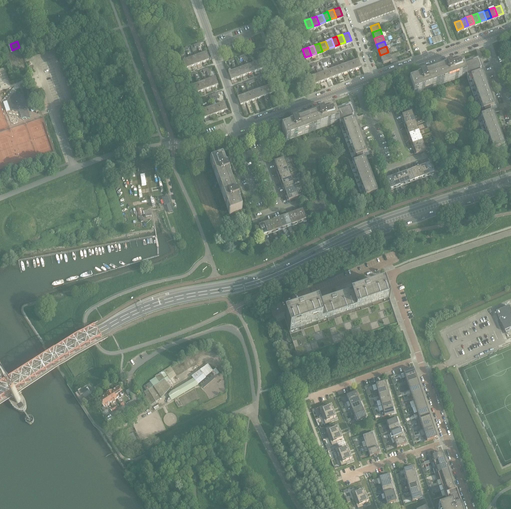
[(205,50),(199,52),(202,60),(208,58),(205,50)]
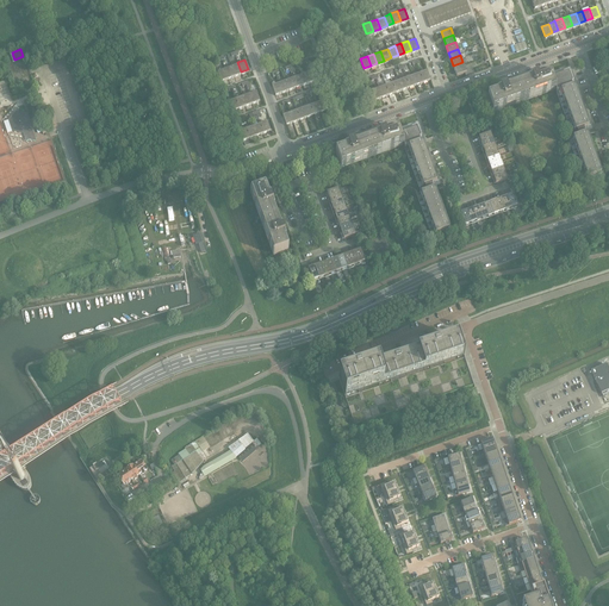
[(237,62),(230,64),(234,74),(241,72),(237,62)]
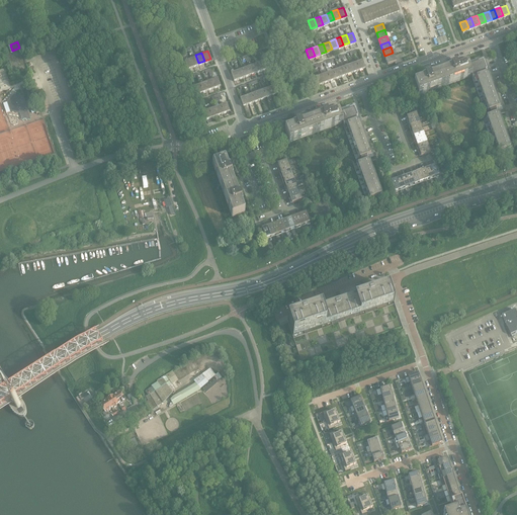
[(393,53),(384,56),(386,62),(395,59),(393,53)]
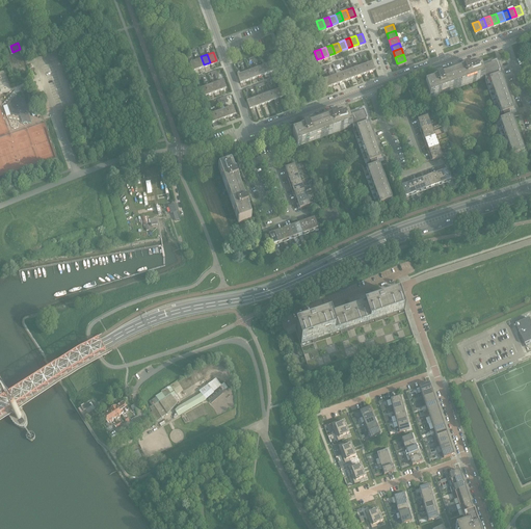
[(201,56),(195,58),(197,67),(204,64),(201,56)]
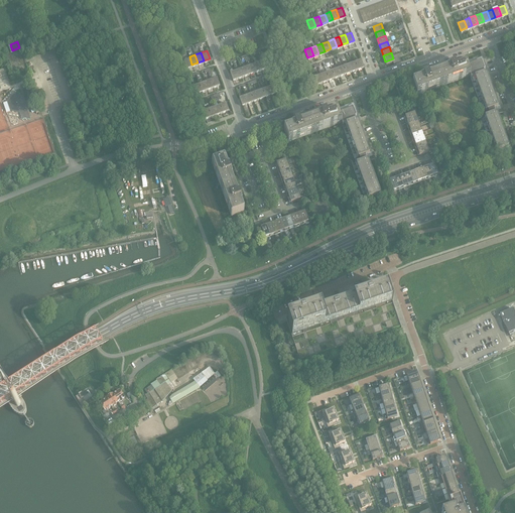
[(498,112),(497,109),(501,108),(500,104),(487,70),(482,54),(465,61),(469,73),(484,114),(480,116),(493,150),(510,143),(498,112)]
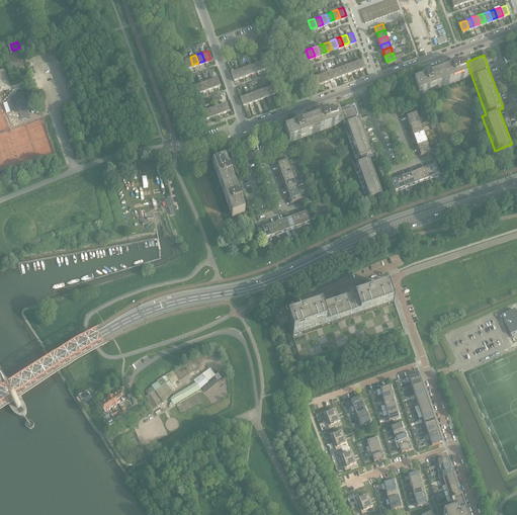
[(190,57),(184,59),(187,67),(192,65),(190,57)]
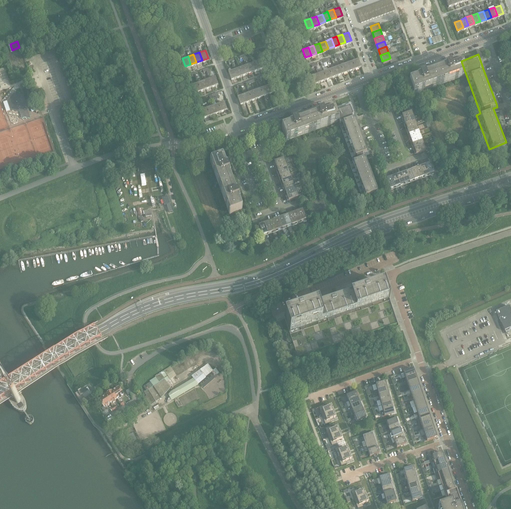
[(262,57),(256,59),(259,67),(265,65),(262,57)]
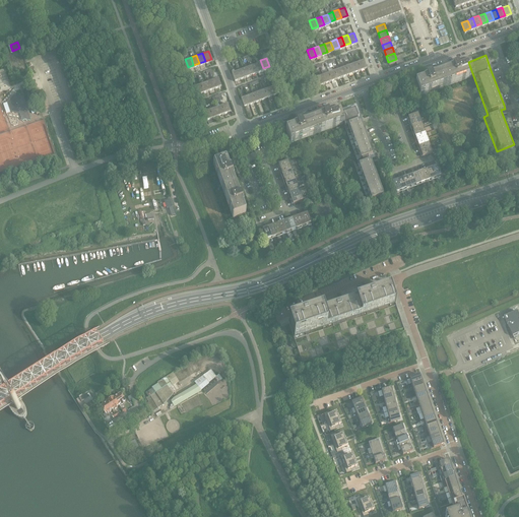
[(363,58),(357,60),(360,68),(366,66),(363,58)]
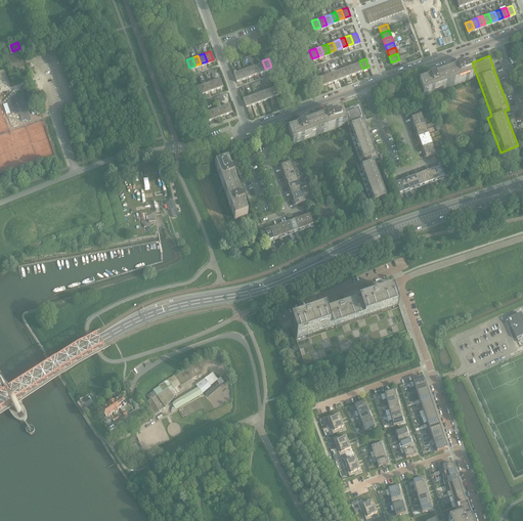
[(262,60),(256,62),(259,71),(265,69),(262,60)]
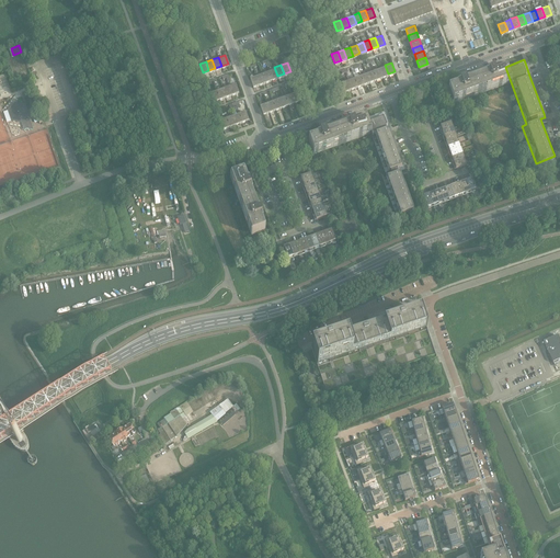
[(385,65),(379,67),(383,76),(388,73),(385,65)]
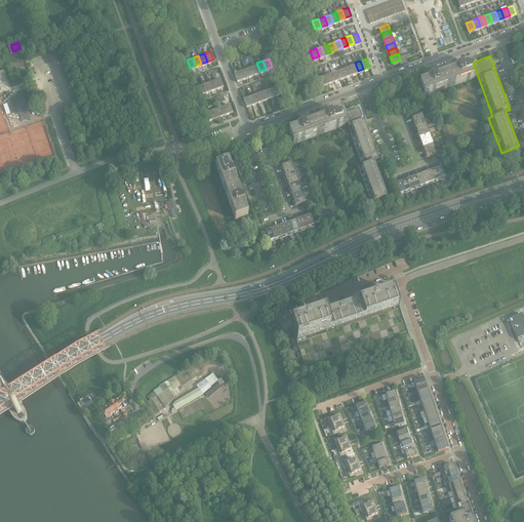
[(256,63),(251,65),(254,73),(259,71),(256,63)]
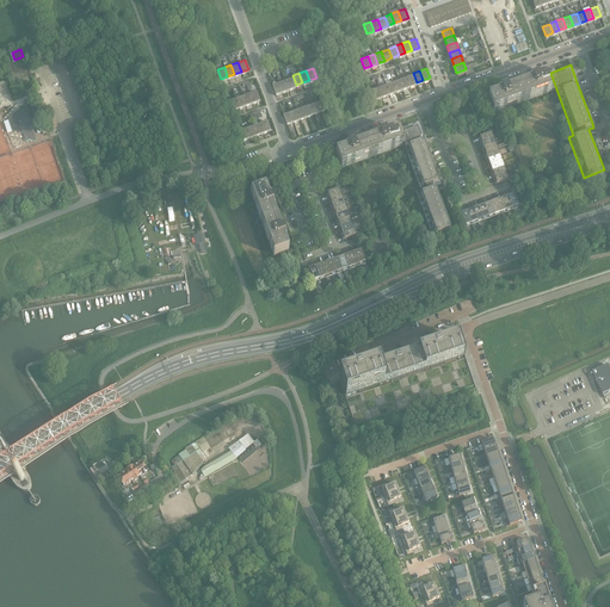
[(413,73),(406,75),(410,85),(417,82),(413,73)]
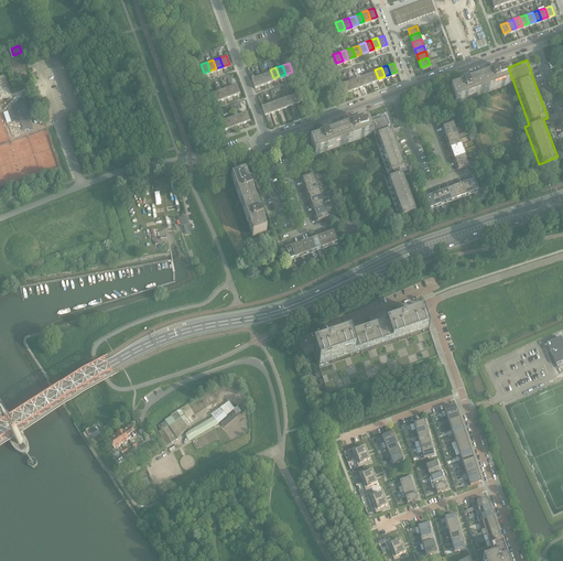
[(495,69),(490,72),(490,73),(478,77),(484,90),(512,79),(508,67),(496,72),(495,69)]
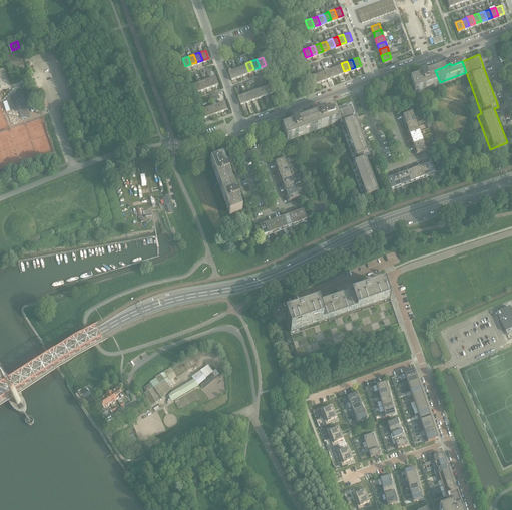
[(245,63),(239,66),(242,74),(248,71),(245,63)]
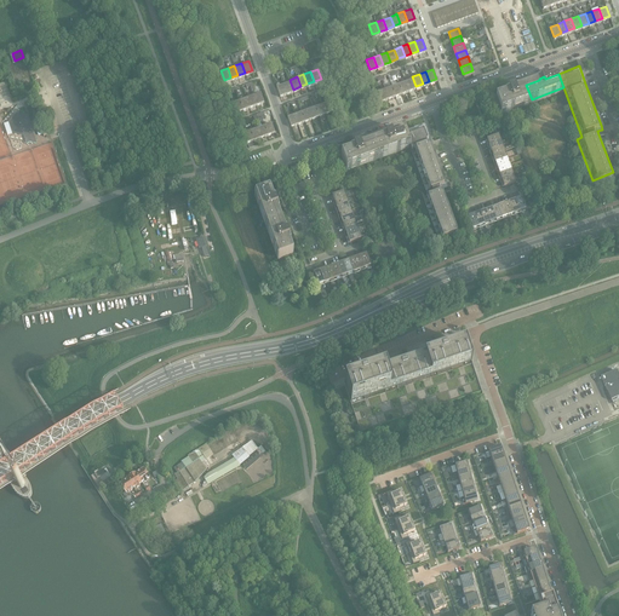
[(412,76),(405,79),(408,88),(416,86),(412,76)]
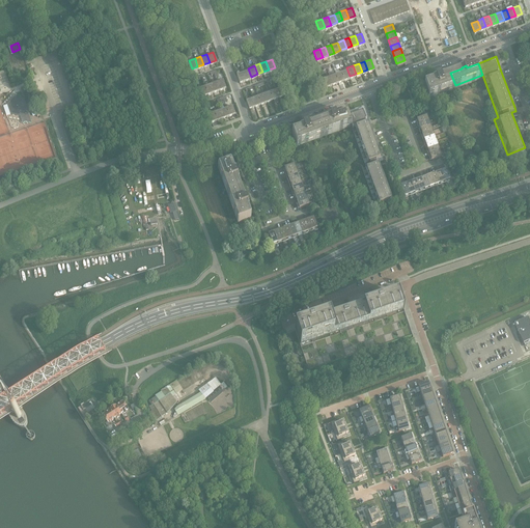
[(346,67),(340,71),(343,78),(350,76),(346,67)]
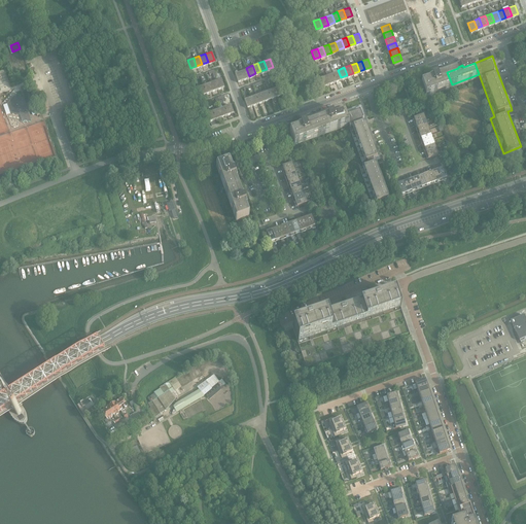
[(246,68),(240,70),(243,78),(249,76),(246,68)]
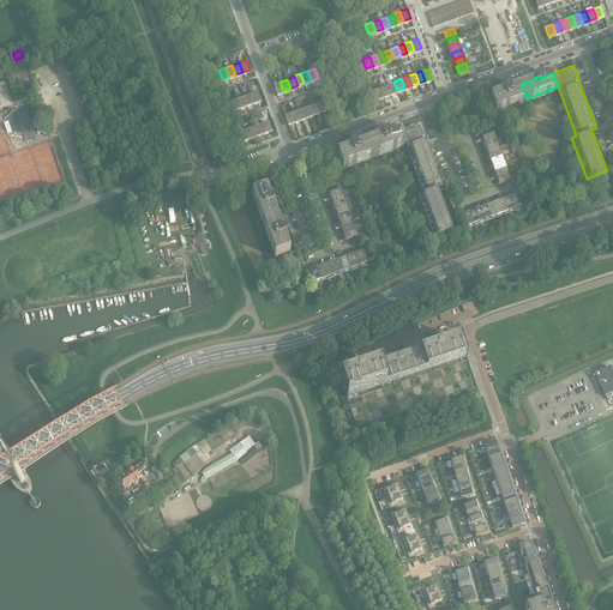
[(280,82),(272,84),(276,94),(283,91),(280,82)]
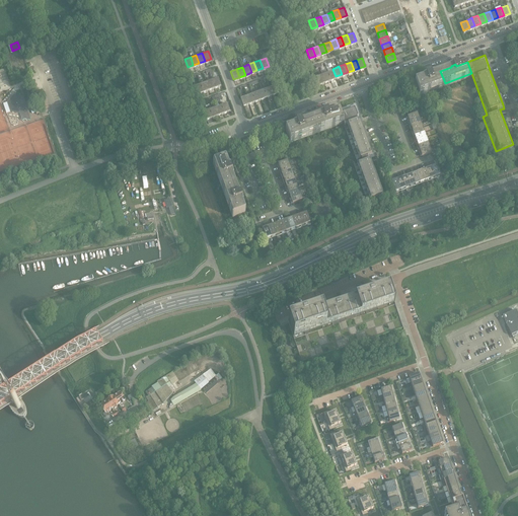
[(333,69),(327,71),(330,79),(336,76),(333,69)]
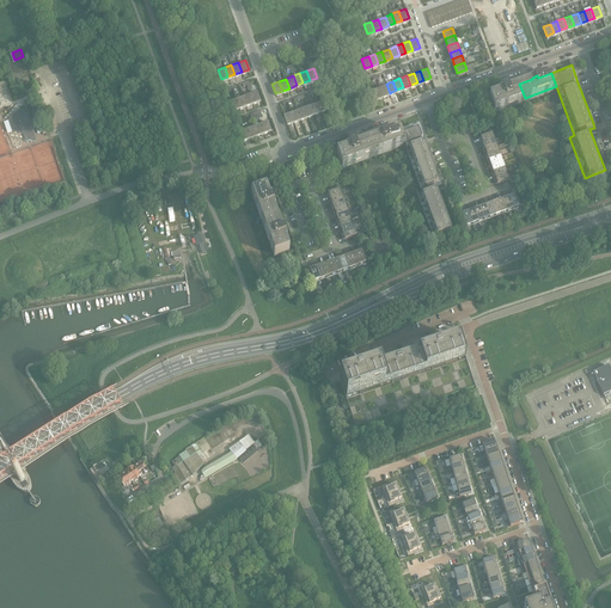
[(386,84),(379,86),(383,96),(390,93),(386,84)]
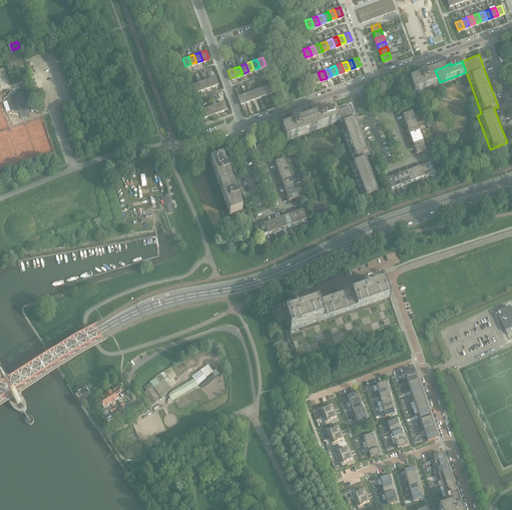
[(424,73),(420,75),(420,76),(409,80),(414,91),(440,82),(435,70),(425,74),(424,73)]
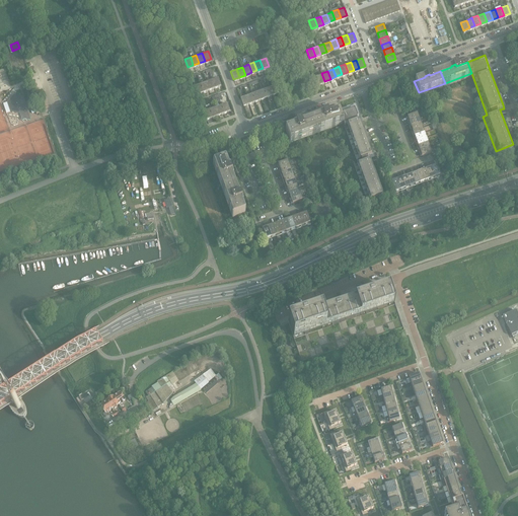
[(318,83),(324,81),(321,73),(315,75),(318,83)]
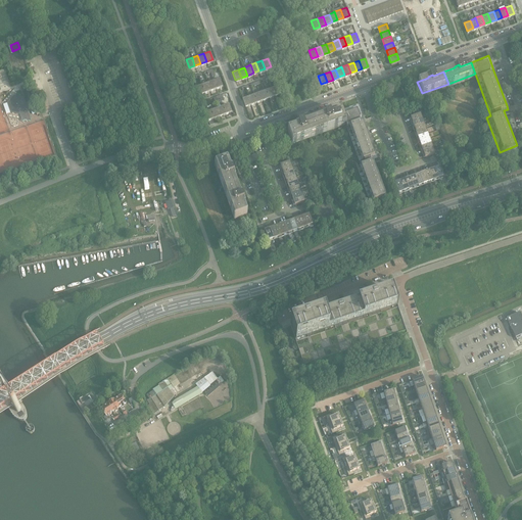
[(219,77),(212,79),(216,87),(222,85),(219,77)]
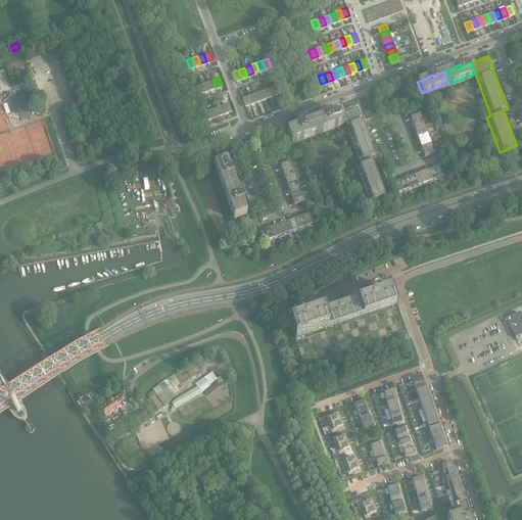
[(212,79),(206,81),(209,89),(216,87),(212,79)]
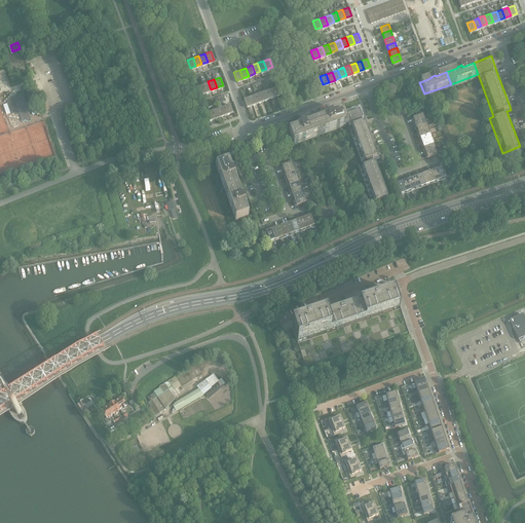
[(208,81),(202,83),(205,91),(211,89),(208,81)]
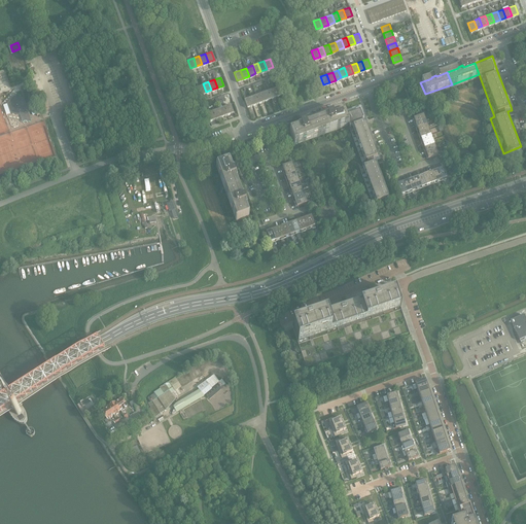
[(203,83),(197,85),(200,94),(206,92),(203,83)]
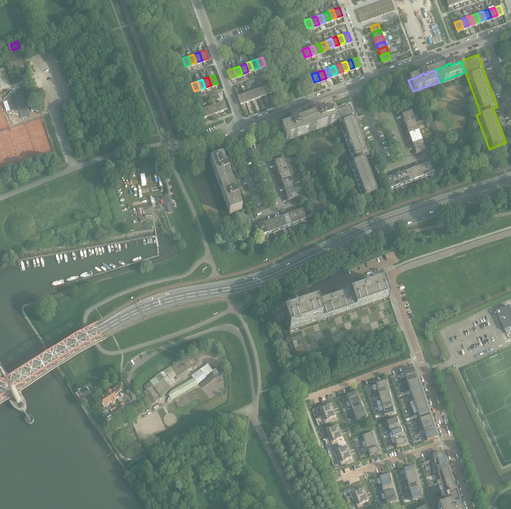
[(271,82),(265,84),(268,92),(274,90),(271,82)]
